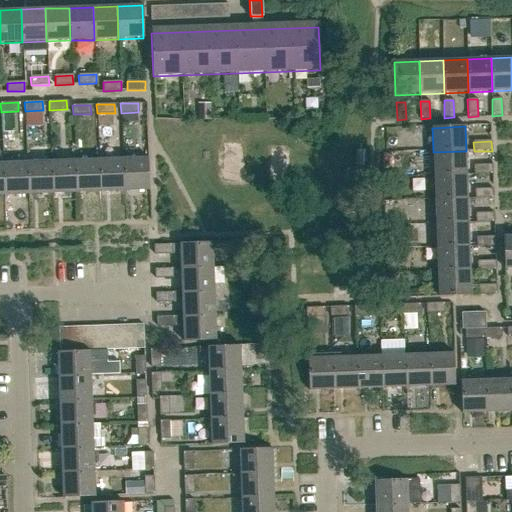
[(434,176),(467,175),(466,151),(433,152),(434,176)]
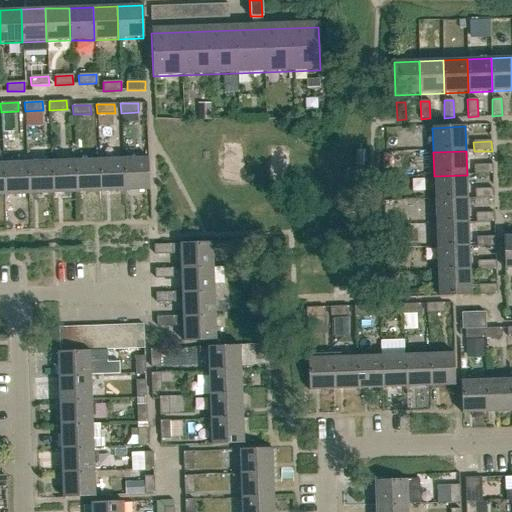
[(123,158),(124,191),(149,190),(148,157),(123,158)]
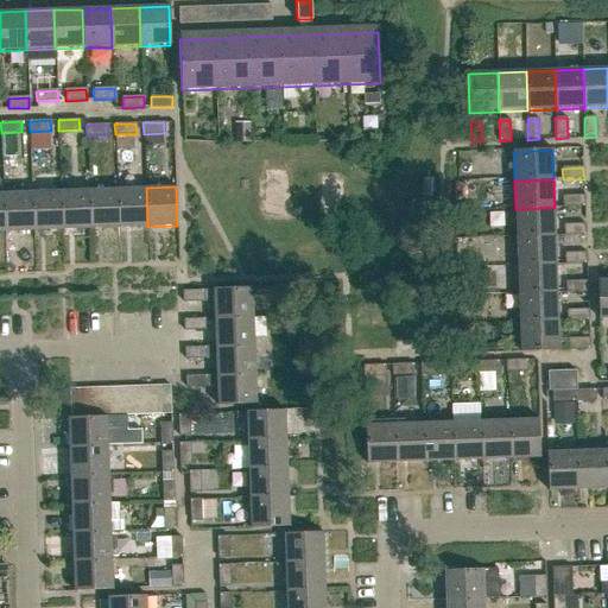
[(119,228),(147,227),(146,188),(118,189),(119,228)]
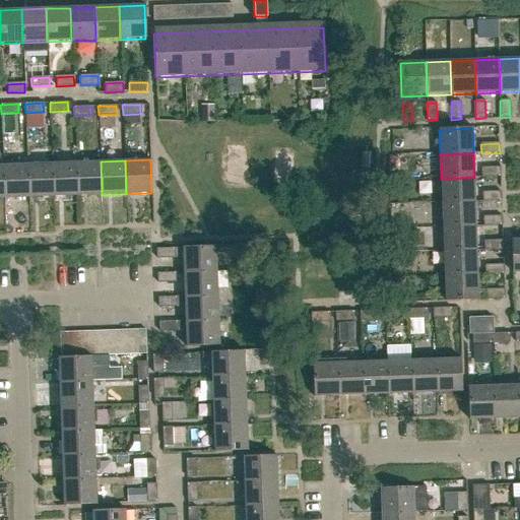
[(77,196),(102,195),(101,161),(76,163),(77,196)]
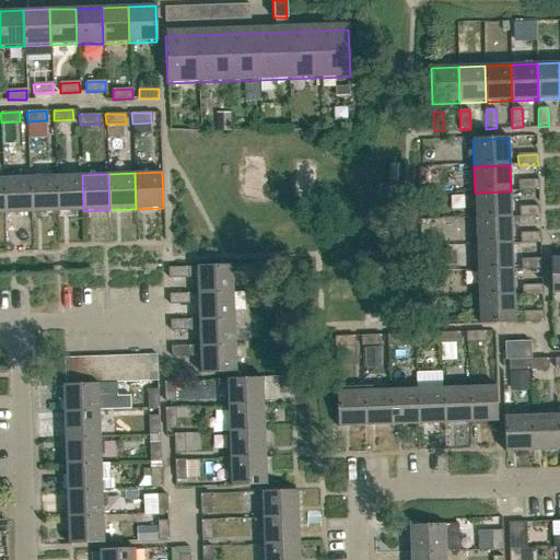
[(57,212),(83,211),(82,175),(56,176),(57,212)]
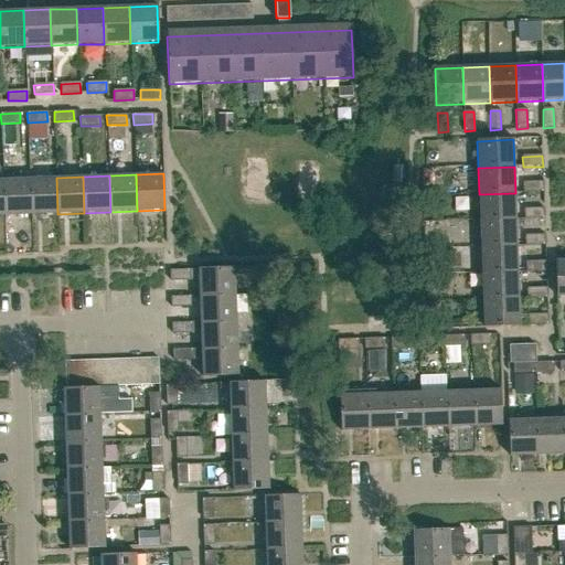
[(31,215),(57,214),(56,178),(30,179),(31,215)]
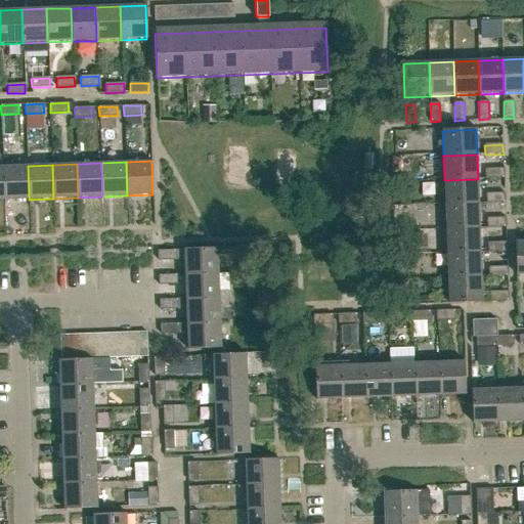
[(4,201),(29,200),(28,166),(3,167),(4,201)]
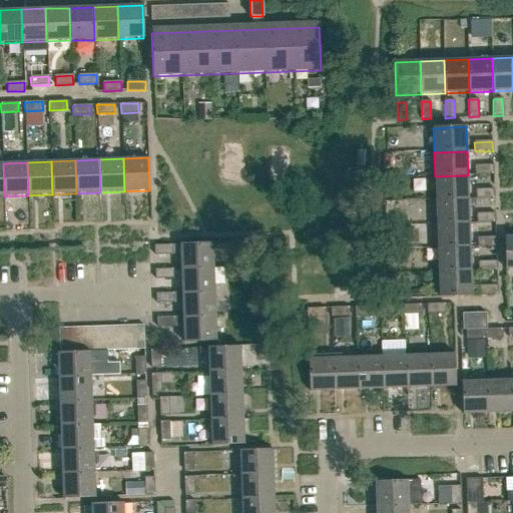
[(476,175),(493,174),(493,165),(475,166),(476,175)]
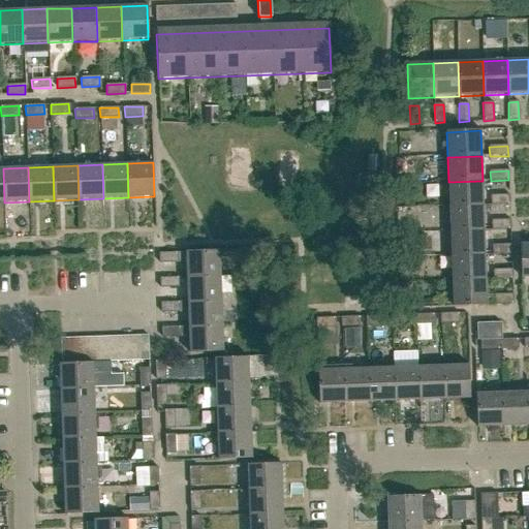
[(449,207),(484,206),(483,181),(448,182),(449,207)]
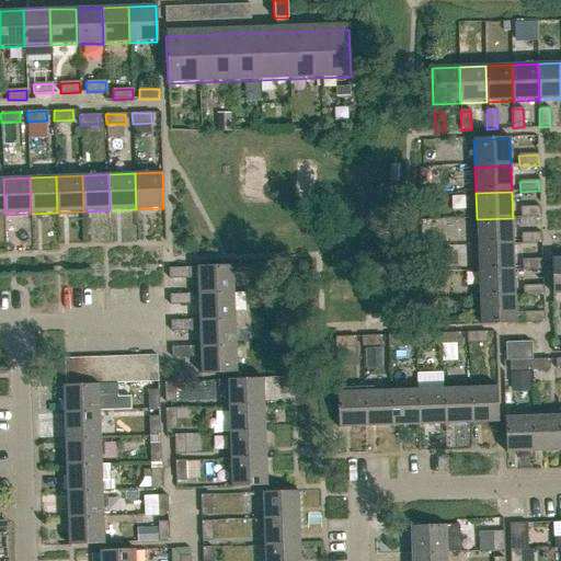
[(522,218),(540,218),(540,207),(521,208),(522,218)]
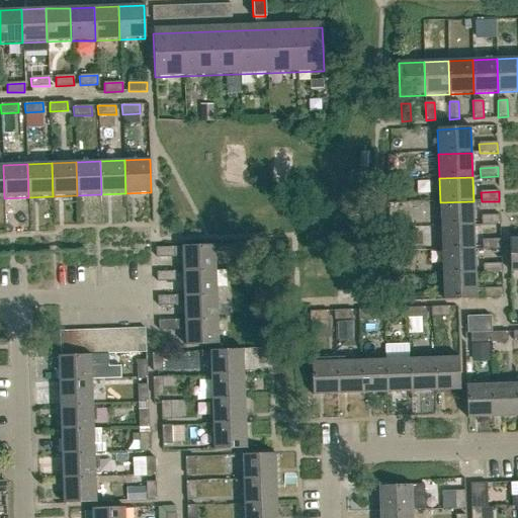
[(441,227),(475,226),(473,201),(440,202),(441,227)]
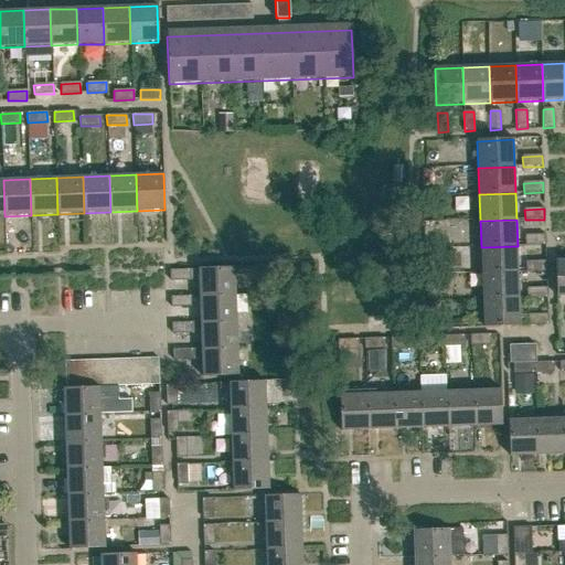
[(526,246),(545,246),(545,235),(525,236),(526,246)]
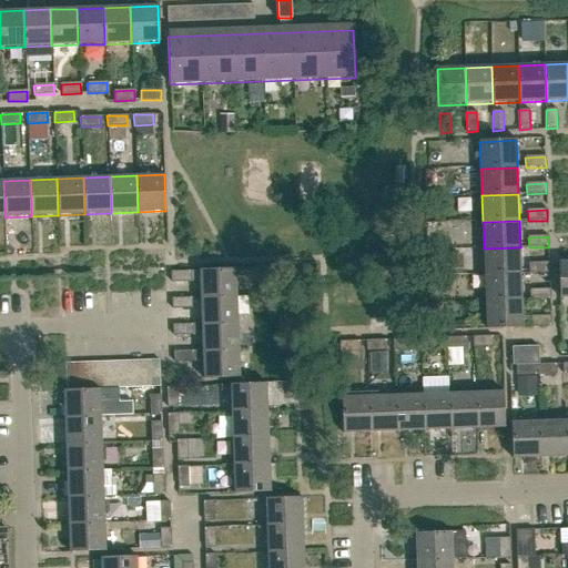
[(485,275),(521,274),(520,247),(484,249),(485,275)]
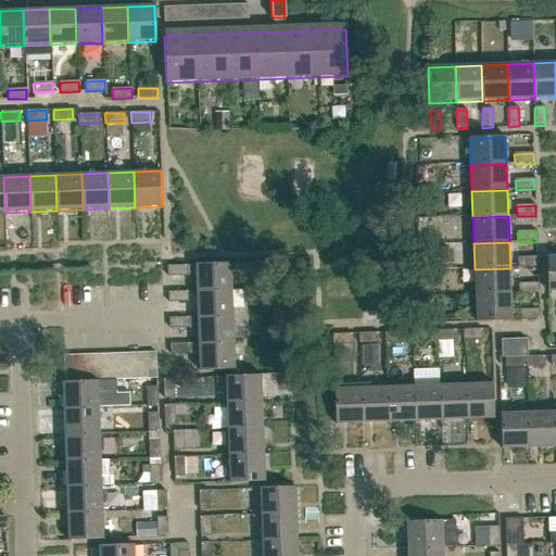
[(547,292),(555,291),(555,256),(546,256),(547,292)]
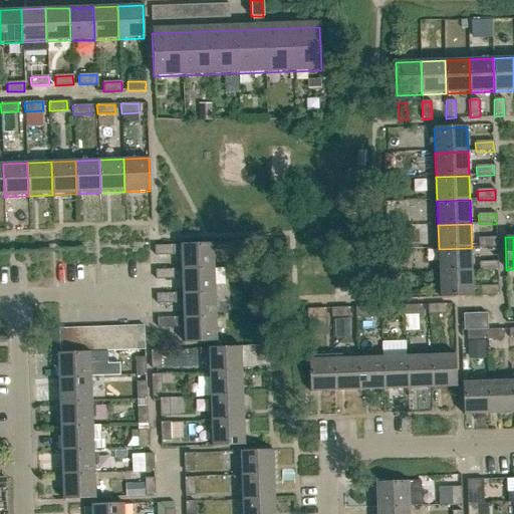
[(479,248),(497,247),(497,238),(479,239),(479,248)]
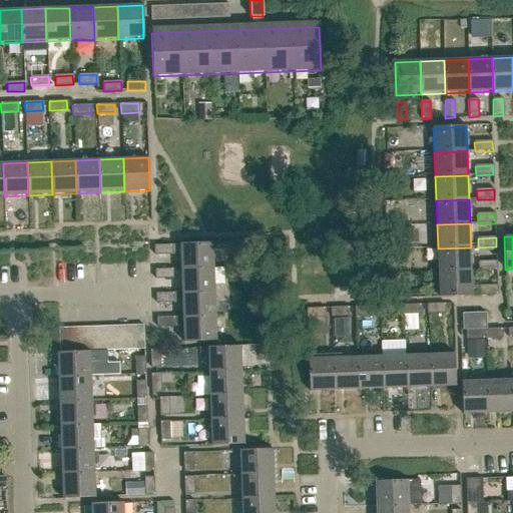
[(180,270),(213,268),(212,242),(179,244),(180,270)]
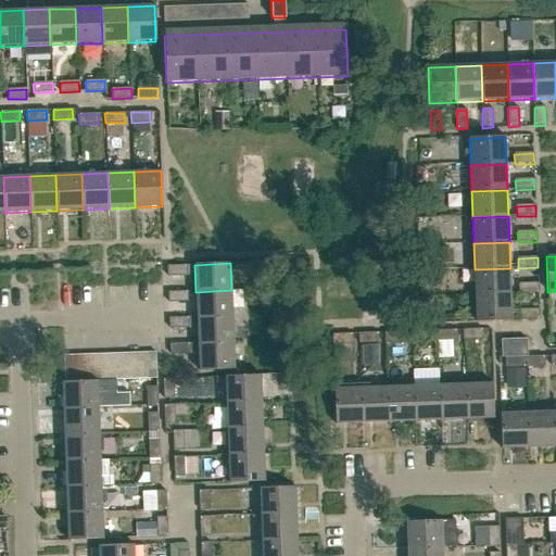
[(166,276),(186,275),(186,265),(173,265),(166,265),(166,276)]
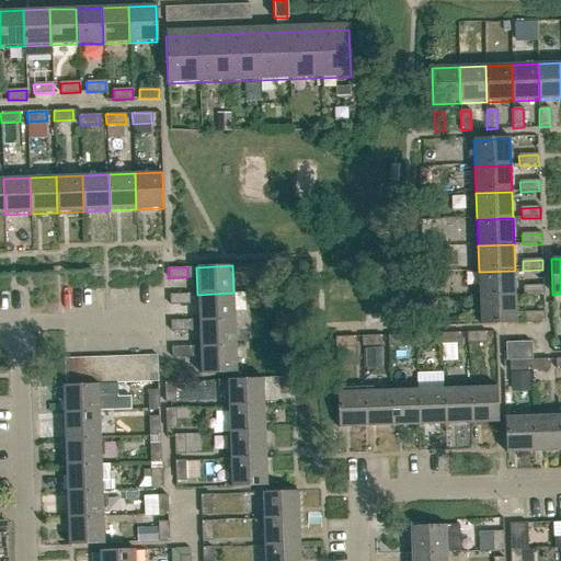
[(479,298),(516,297),(515,271),(479,272),(479,298)]
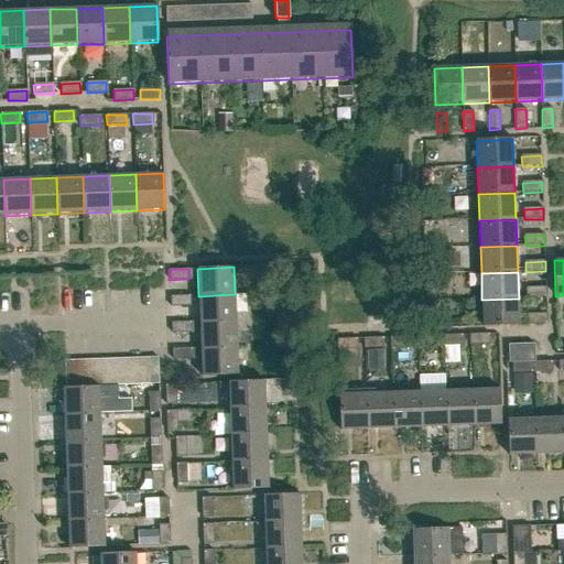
[(527,299),(546,299),(545,288),(527,289),(527,299)]
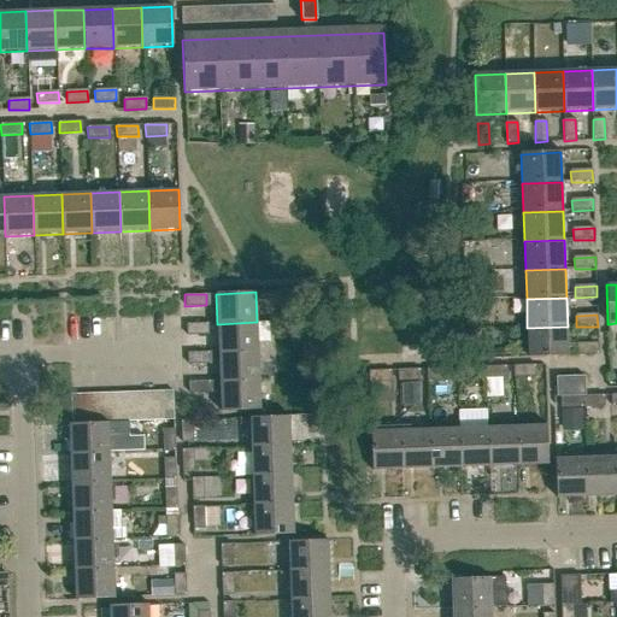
[(218,352),(257,351),(257,322),(217,324),(218,352)]
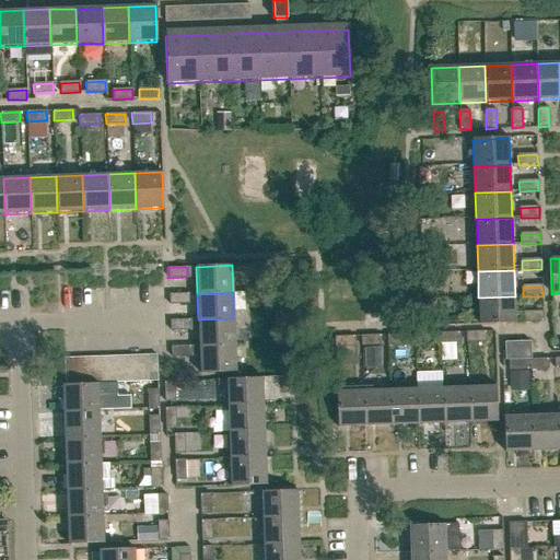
[(168,304),(188,303),(188,293),(168,294),(168,304)]
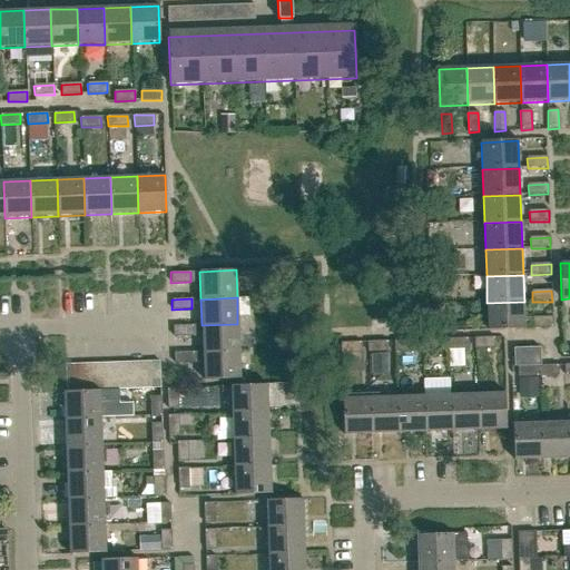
[(524,302),(487,303),(488,331),(524,330),(524,302)]
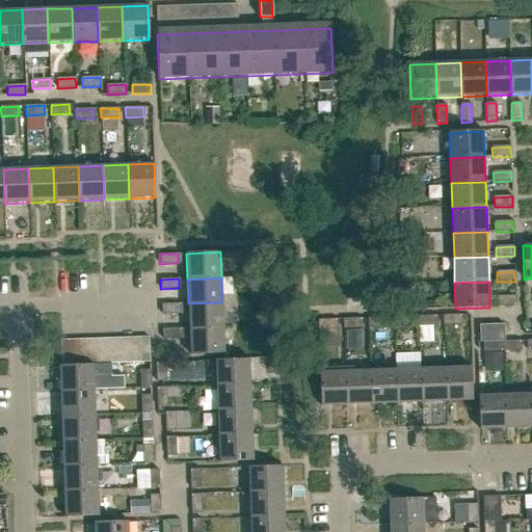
[(499,307),(516,306),(515,296),(498,297),(499,307)]
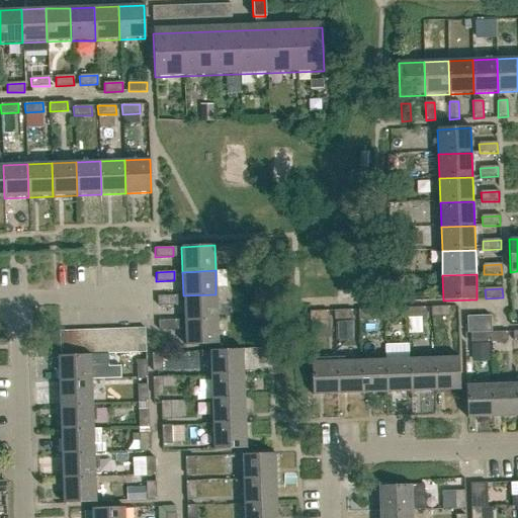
[(183,320),(217,319),(216,294),(183,295),(183,320)]
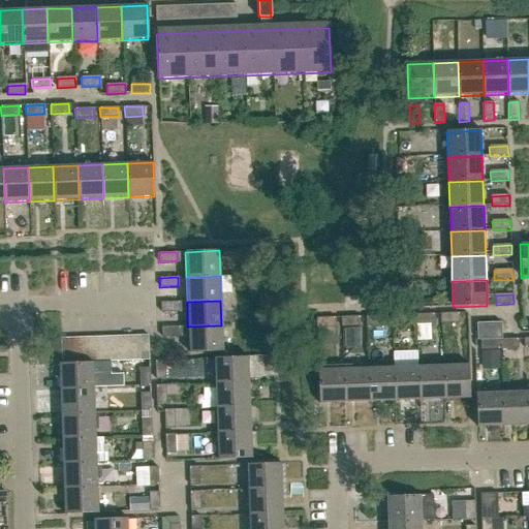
[(160,312),(179,311),(179,302),(160,303),(160,312)]
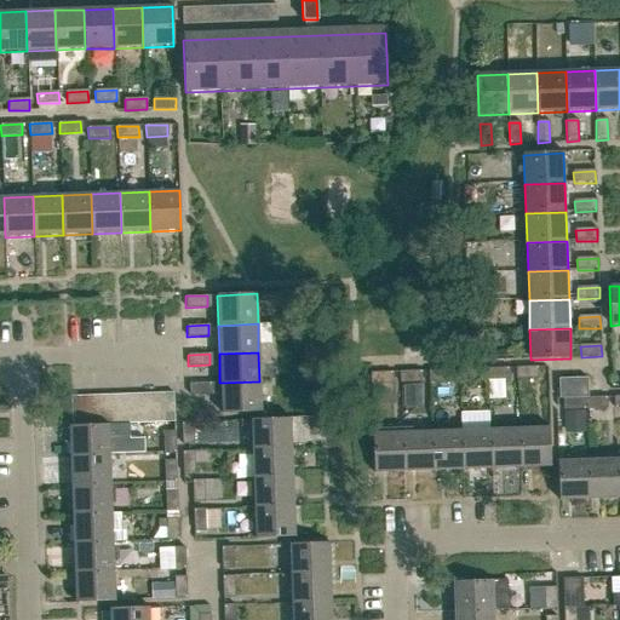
[(516,379),(538,379),(538,368),(516,368),(516,379)]
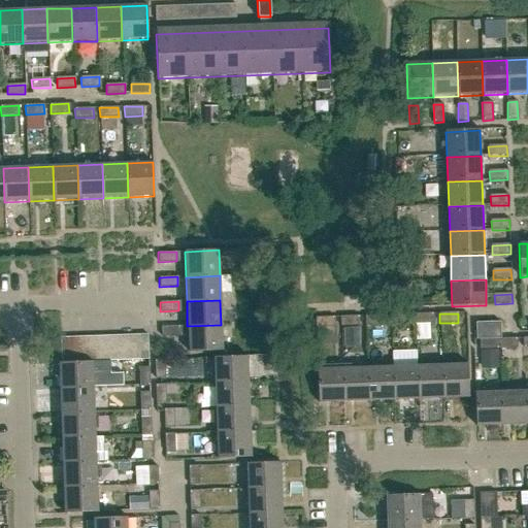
[(390,325),(408,324),(408,315),(390,316),(390,325)]
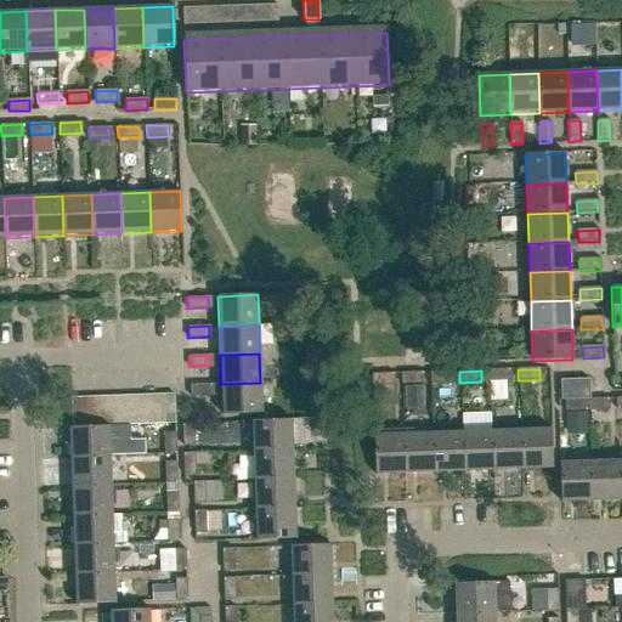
[(488,382),(510,380),(510,371),(488,371),(488,382)]
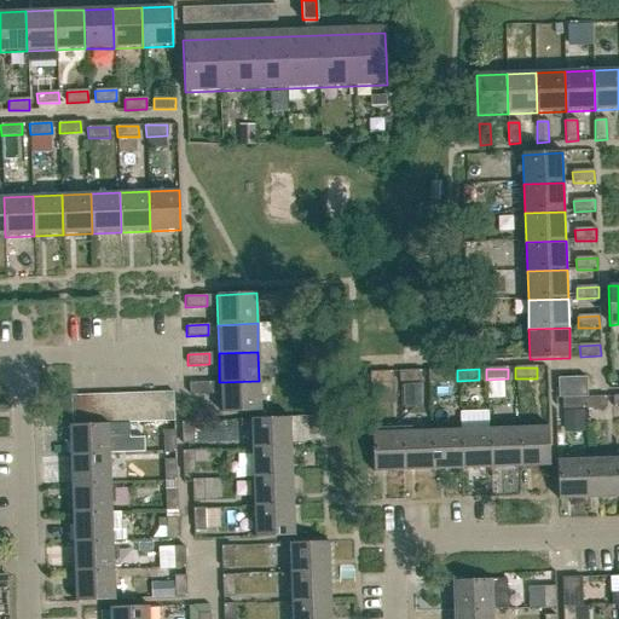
[(428,382),(450,381),(449,370),(428,371),(428,382)]
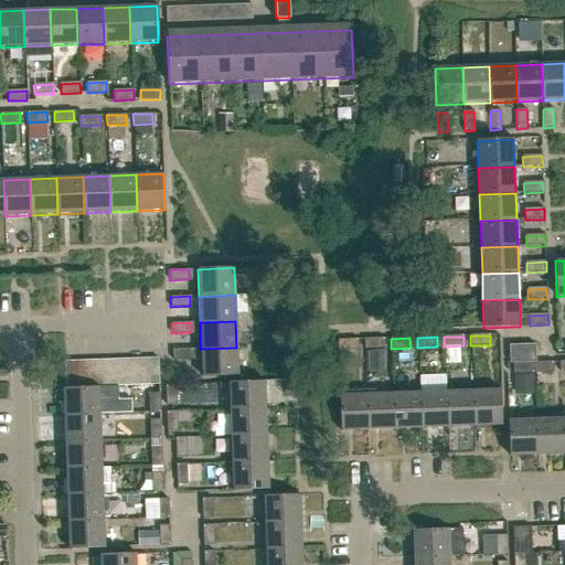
[(364,350),(384,349),(384,339),(364,340),(364,350)]
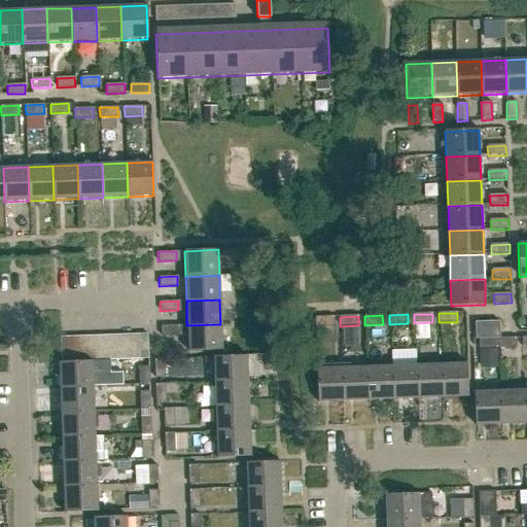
[(314,326),(334,326),(334,317),(314,317),(314,326)]
